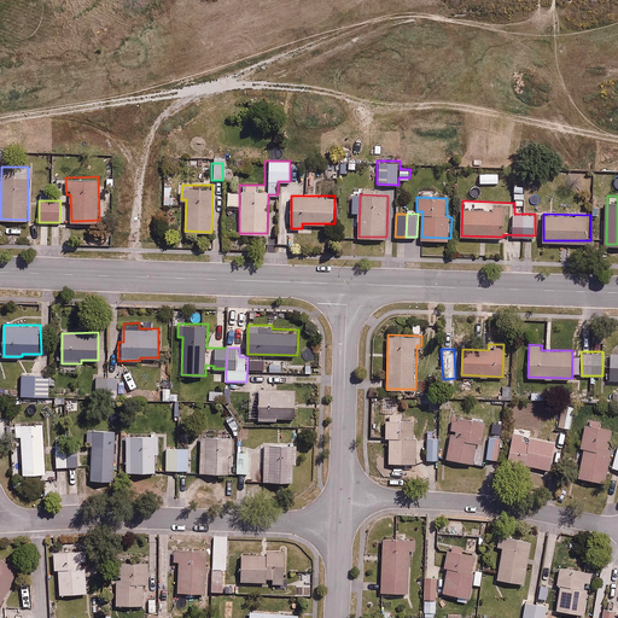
[(50,373),(23,373),(23,395),(50,395),(50,373)]
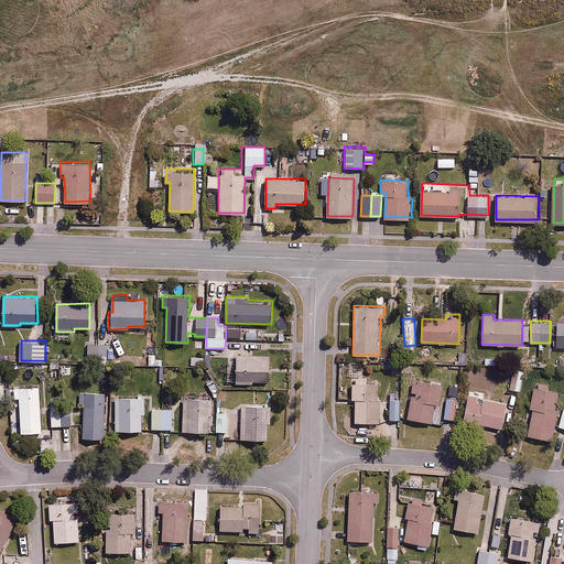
[(99,357),(98,344),(85,344),(85,357),(99,357)]
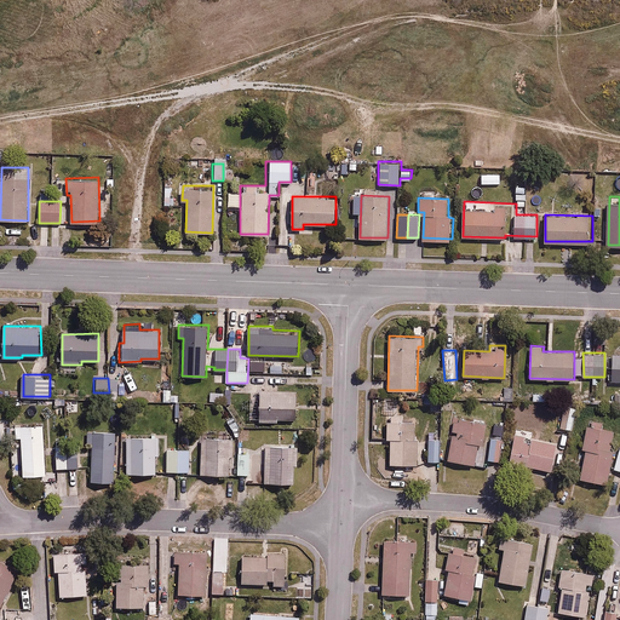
[(280,418),(298,418),(298,390),(259,390),(259,422),(280,422),(280,418)]
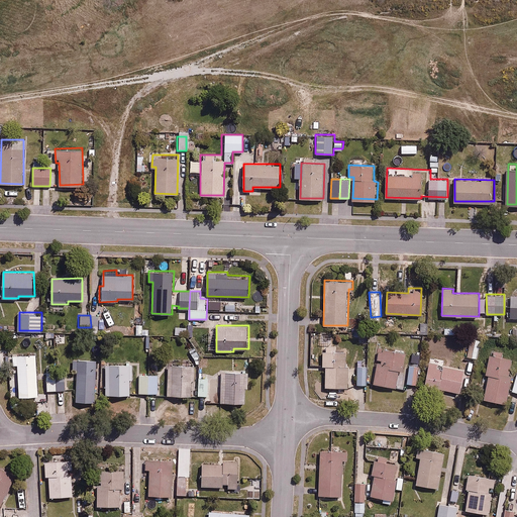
[(481,342),(471,340),(467,354),(477,357),(481,342)]
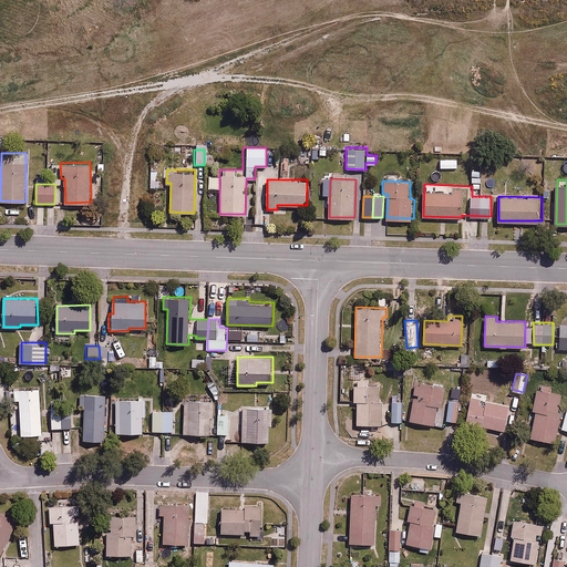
[(368,380),(353,380),(353,401),(358,401),(358,422),(385,422),(385,400),(379,400),(379,383),(368,383),(368,380)]
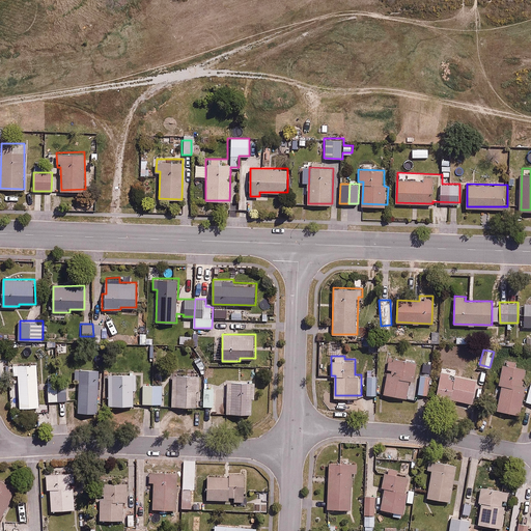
[(420,362),(391,357),(385,392),(418,398),(419,394),(428,396),(431,375),(418,372),(420,362)]
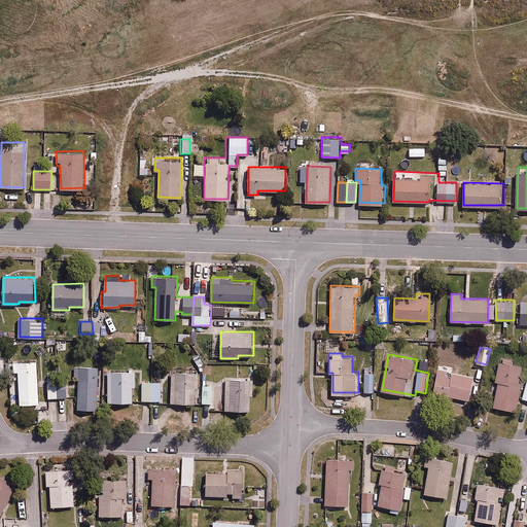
[(39,403),(38,398),(46,397),(45,384),(38,384),(37,359),(12,360),(13,372),(18,372),(19,403),(39,403)]
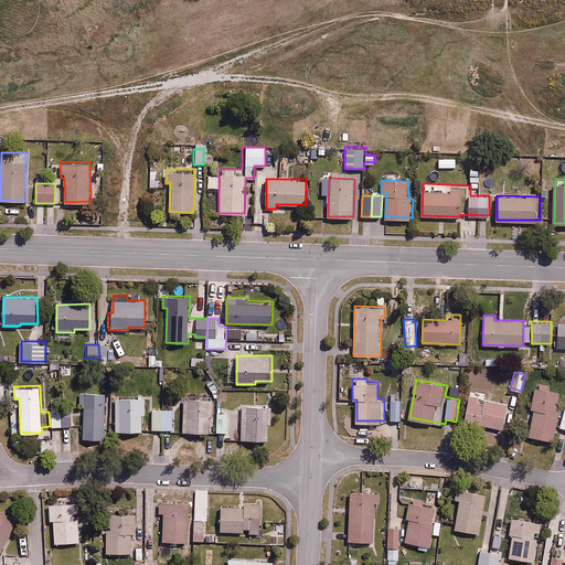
[(558,391),(535,386),(531,408),(534,409),(530,436),(554,440),(560,411),(555,411),(558,391)]
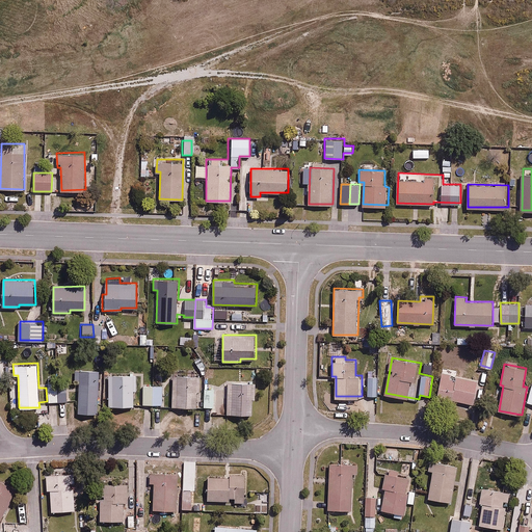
[(99,370),(76,369),(75,379),(80,379),(79,413),(98,413),(99,370)]
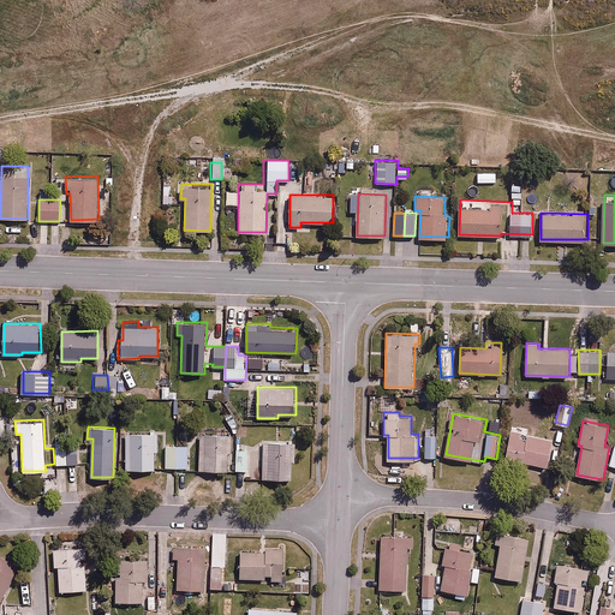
[(201,453),(190,453),(190,470),(228,469),(227,453),(233,453),(233,434),(221,434),(221,428),(199,429),(201,453)]
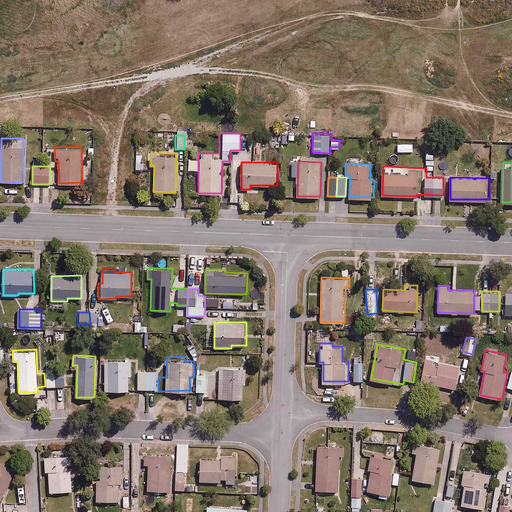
[(461,367),(426,359),(420,385),(434,388),(435,383),(456,388),(461,367)]
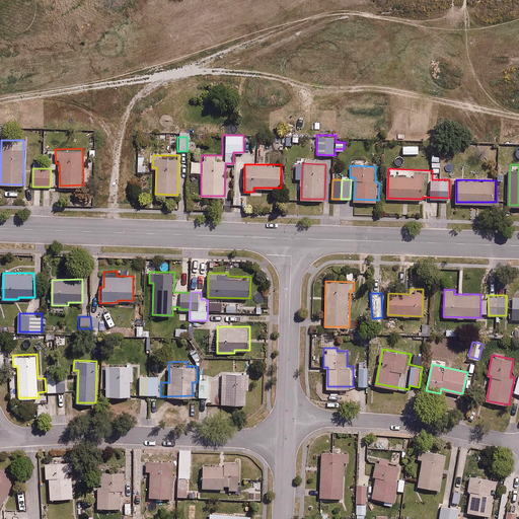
[(106,373),(101,373),(101,387),(106,387),(106,396),(131,395),(131,380),(134,380),(133,365),(105,366),(106,373)]
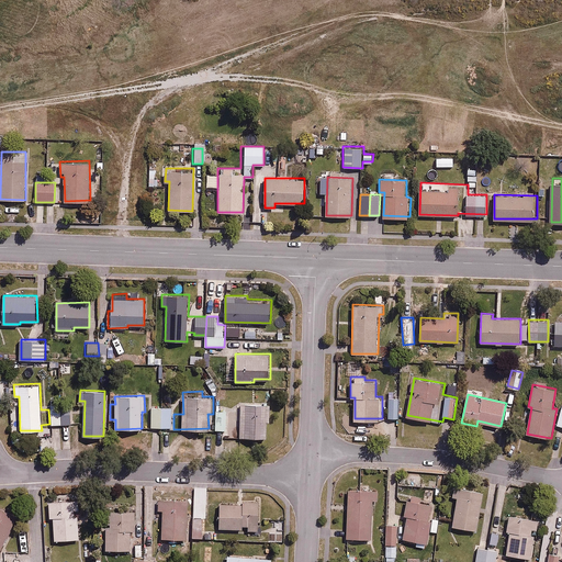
[(48,409),(49,424),(74,423),(72,408),(59,409),(59,402),(48,402),(48,409)]
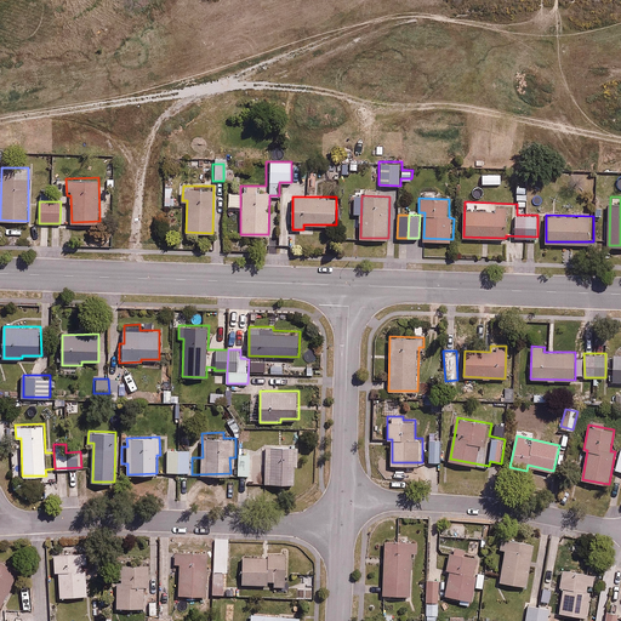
[(263,454),(238,454),(238,474),(250,474),(250,483),(295,483),(295,465),(298,465),(298,445),(263,445),(263,454)]
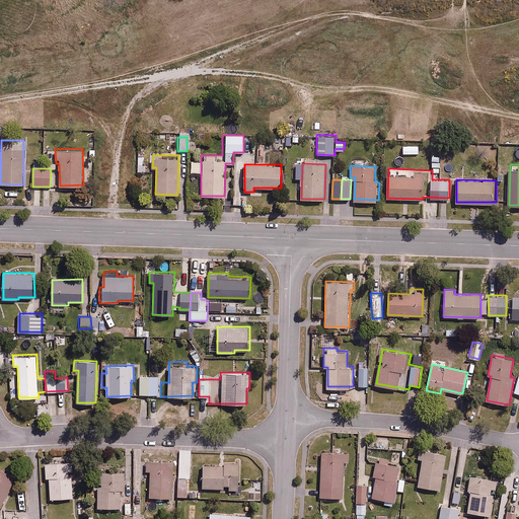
[(158,375),(137,375),(137,393),(158,393),(158,375)]
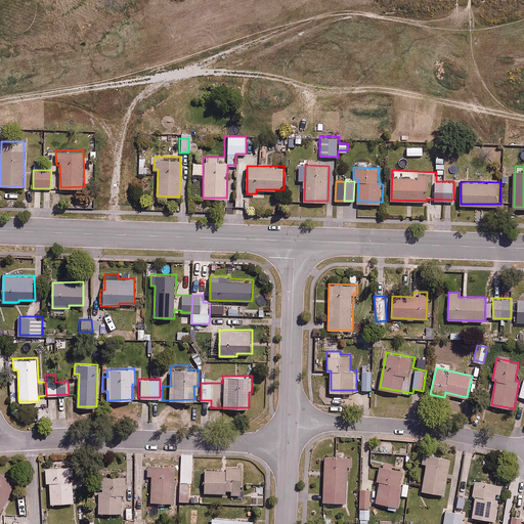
[(451,457),(429,453),(423,490),(445,494),(451,457)]
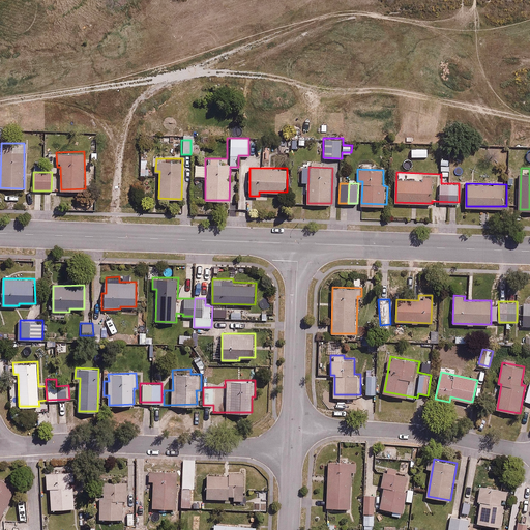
[(357,471),(357,461),(329,460),(328,507),(351,508),(352,471),(357,471)]
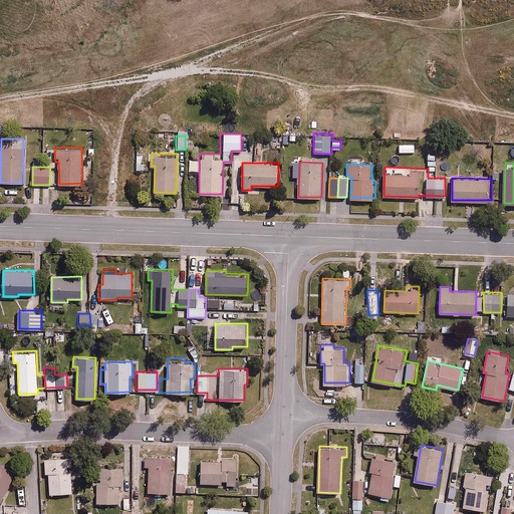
[(171,450),(150,449),(149,490),(170,491),(171,450)]
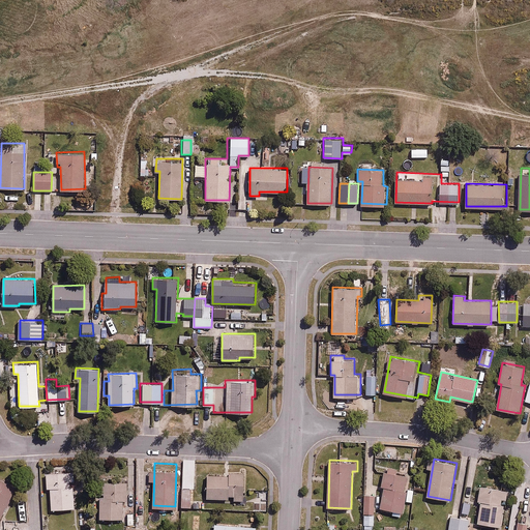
[(408,470),(389,466),(382,508),(404,511),(408,491),(404,491),(408,470)]
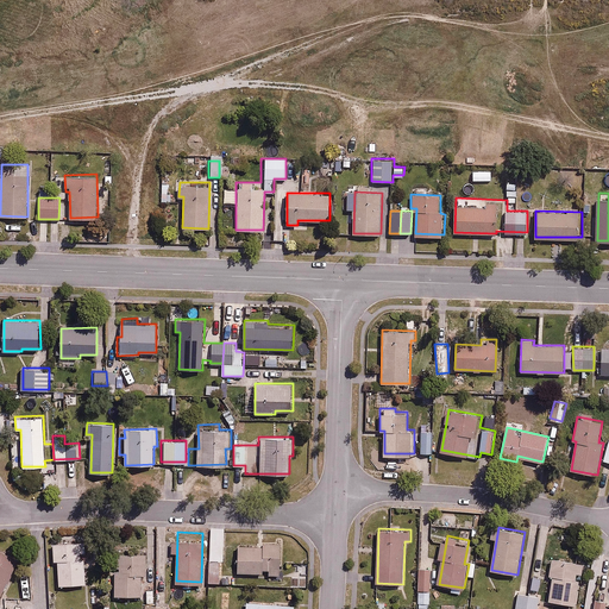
[(60,584),(86,584),(85,552),(88,552),(88,542),(55,544),(55,560),(58,560),(60,584)]
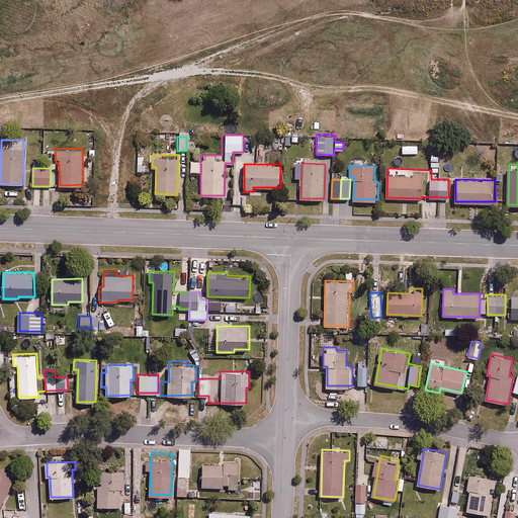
[(200,487),(224,488),(224,484),(229,484),(229,488),(238,488),(239,462),(201,461),(200,487)]
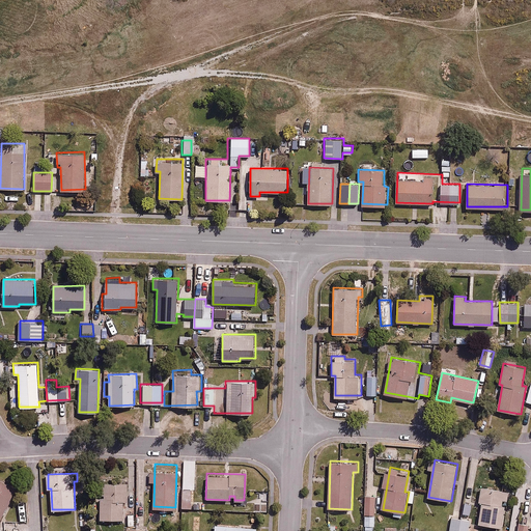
[(17,486),(0,478),(0,519),(1,520),(17,486)]
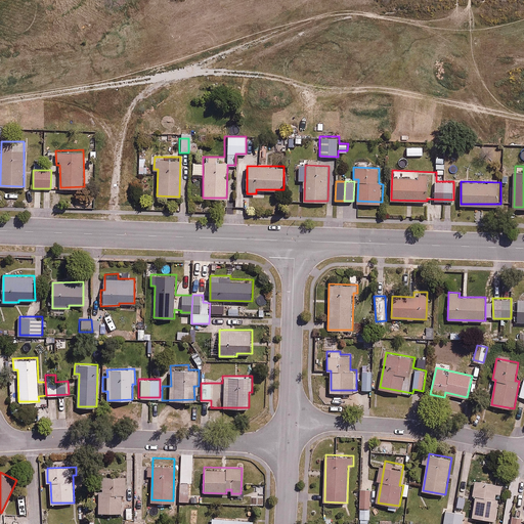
[(126,493),(126,475),(98,475),(98,512),(122,511),(122,493),(126,493)]
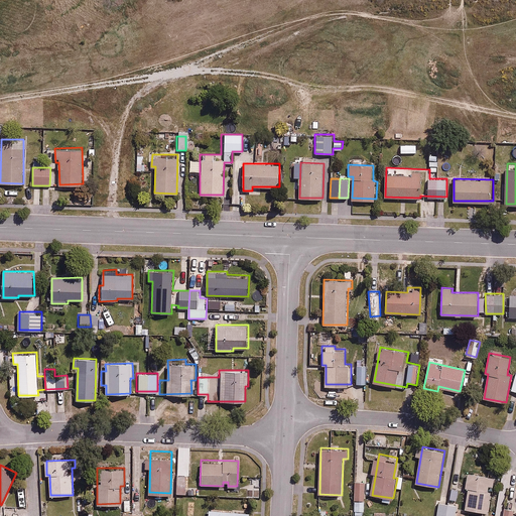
[(495,477),(468,472),(465,486),(471,487),(467,507),(489,512),(495,477)]
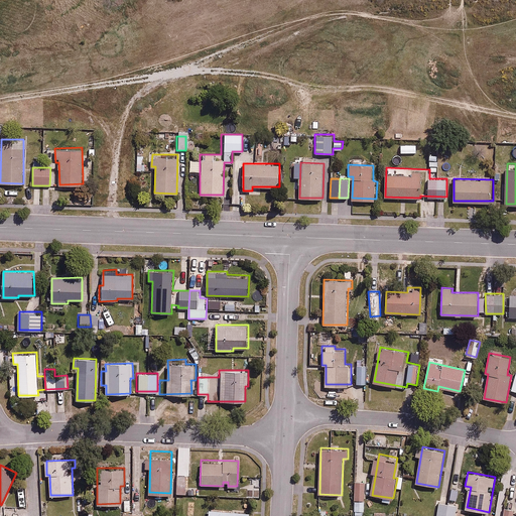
[(186,481),(176,480),(176,492),(186,493),(186,481)]
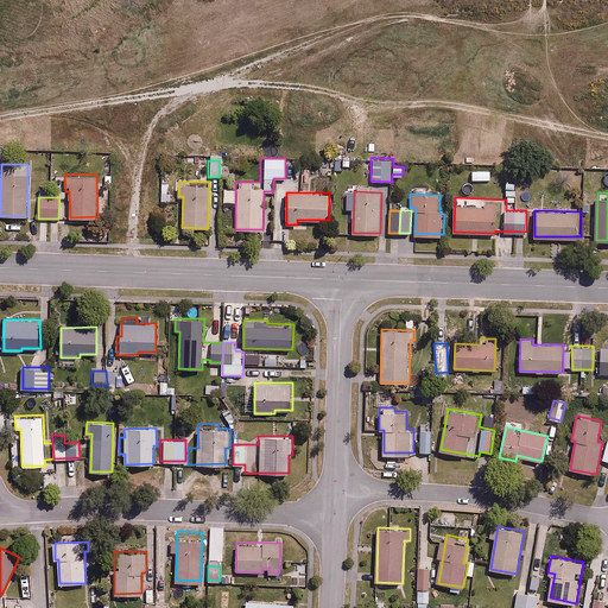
[(431,567),(418,567),(418,601),(430,601),(431,567)]
